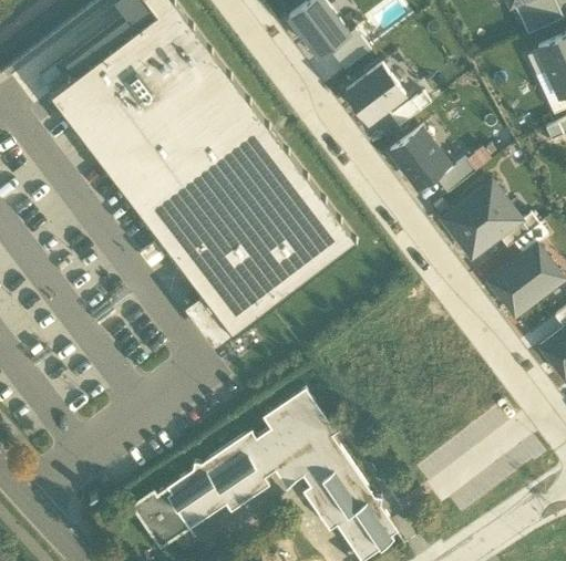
[(40,83),(49,95),(154,14),(143,0),(114,0),(113,1),(125,18),(40,83)]
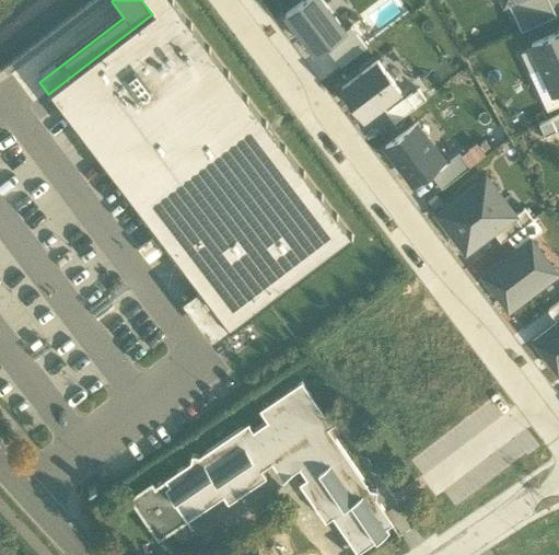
[(141,0),(152,14),(48,94),(199,292),(229,333),(350,241),(167,0),(141,0)]
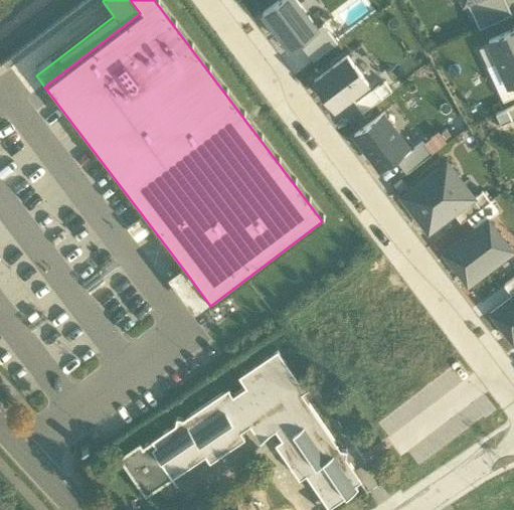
[(292,0),(283,0),(262,16),(289,52),(297,46),(317,31),(292,0)]
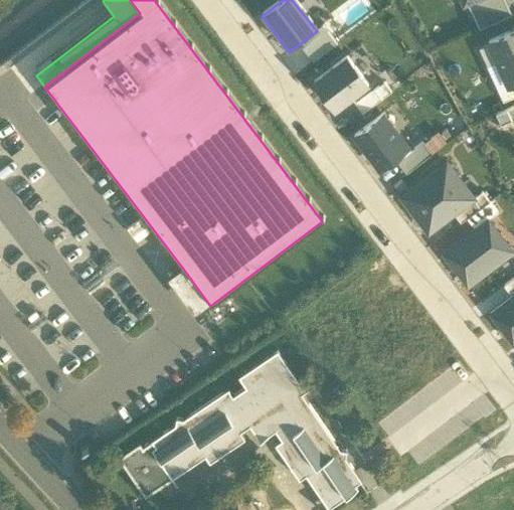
[(502,0),(471,0),(465,3),(478,32),(510,17),(502,0)]
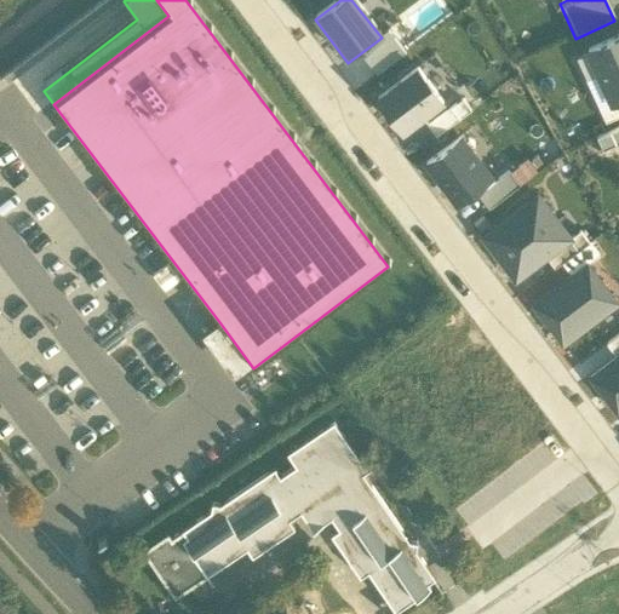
[(405,57),(387,34),(382,38),(357,56),(376,79),(405,57)]
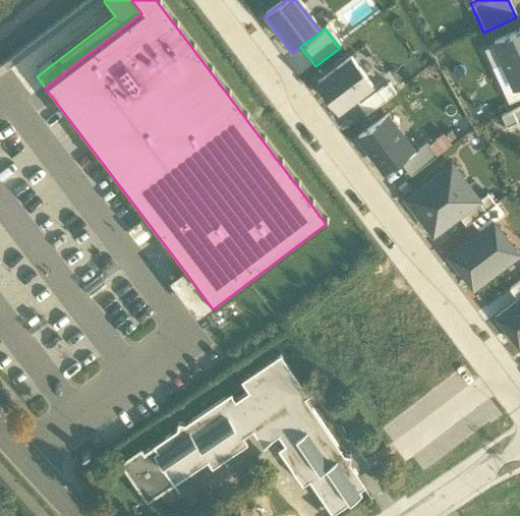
[(519,32),(493,45),(514,91),(519,88),(519,32)]
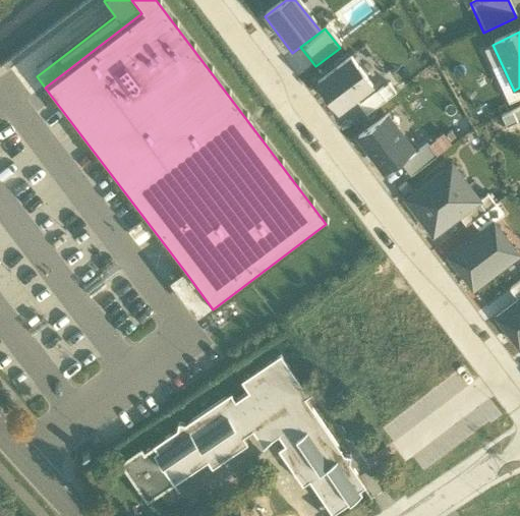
[(350,59),(315,86),(337,113),(371,88),(350,59)]
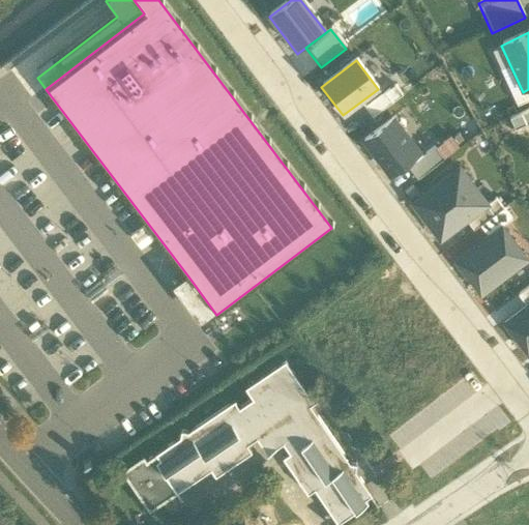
[(394,87),(364,110),(372,119),(402,97),(394,87)]
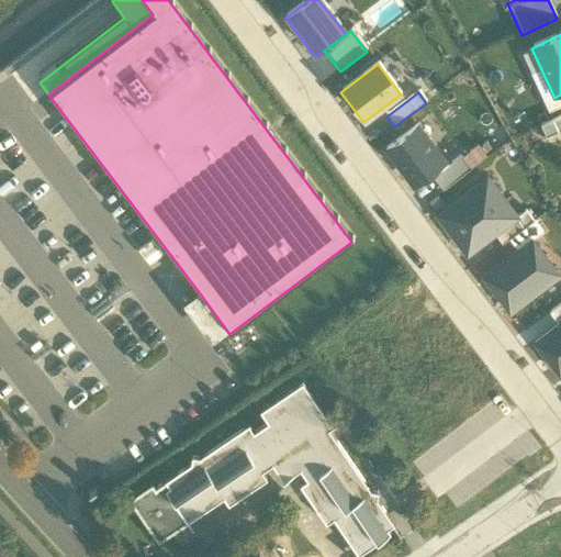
[(560,95),(554,98),(542,103),(548,115),(560,109),(560,95)]
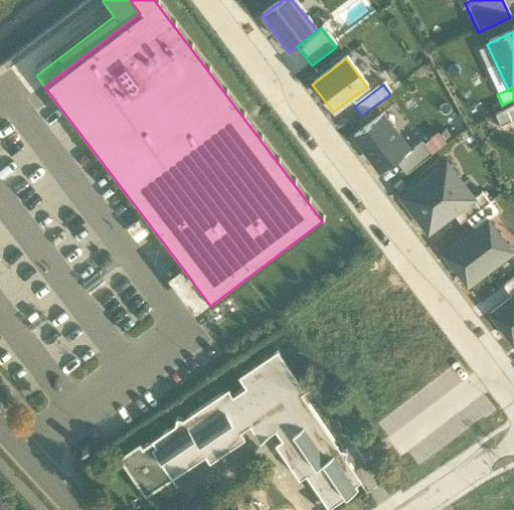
[(513,109),(494,118),(499,129),(513,122),(513,109)]
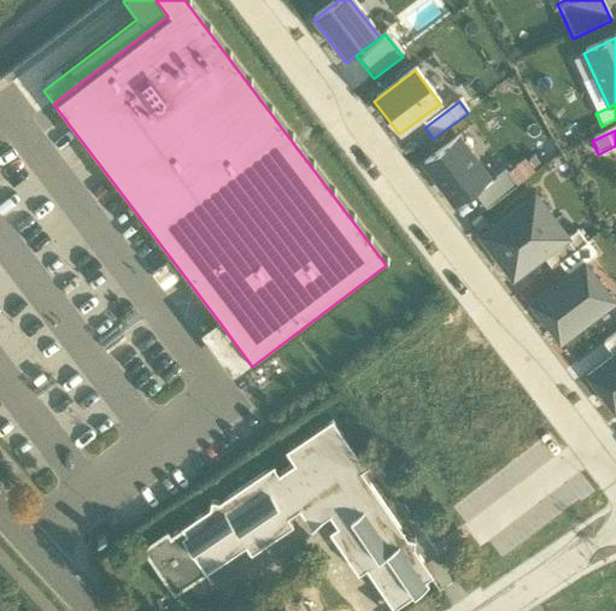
[(456,140),(423,165),(455,206),(487,182),(456,140)]
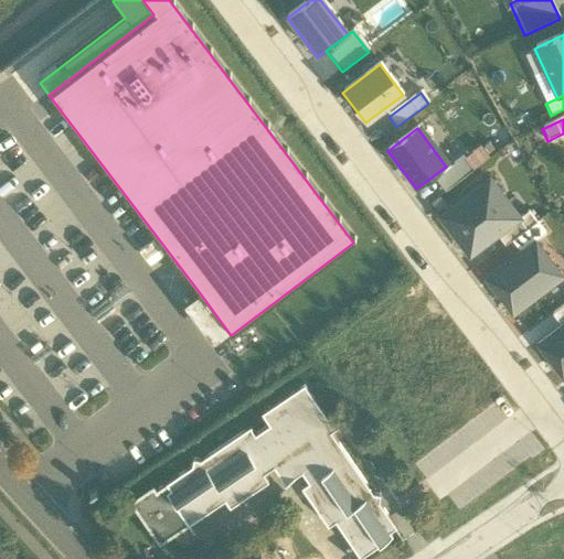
[(463,159),(434,180),(444,193),(472,172),(463,159)]
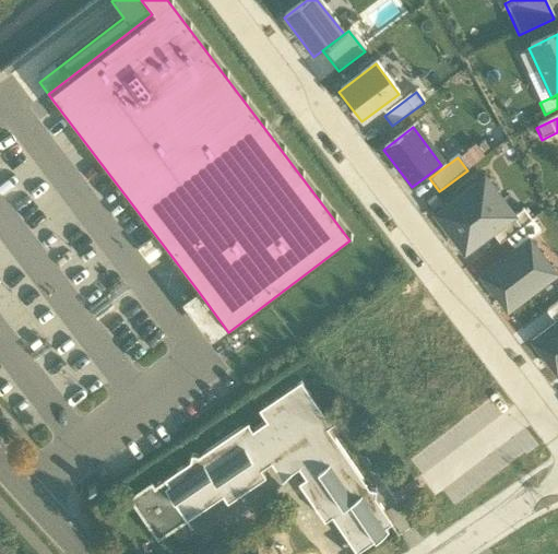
[(484,180),(435,217),(463,256),(490,235),(506,224),(491,207),(499,201),(484,180)]
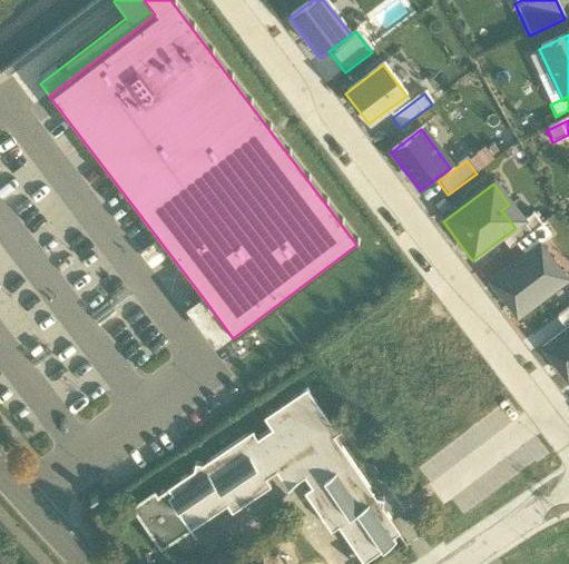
[(522,223),(509,205),(501,210),(516,228),(522,223)]
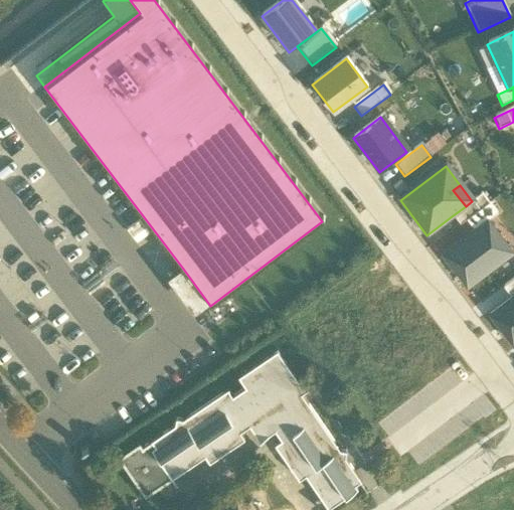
[(452,216),(459,226),(465,221),(488,204),(481,195),(472,201),(466,206),(452,216)]
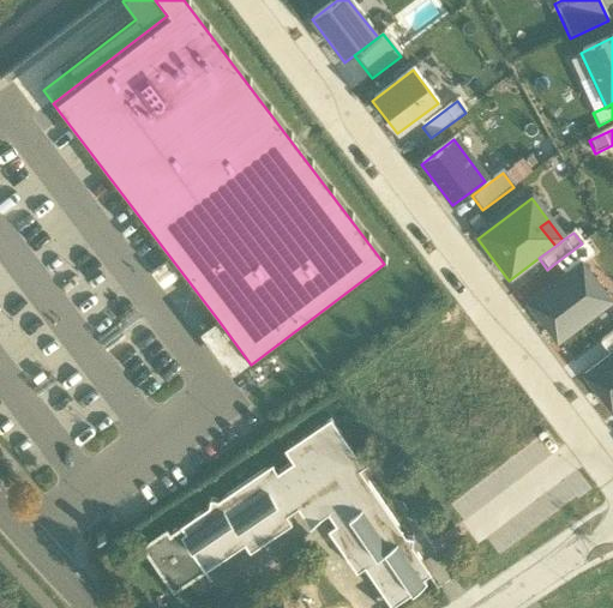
[(565,278),(580,266),(593,257),(582,244),(554,264),(565,278)]
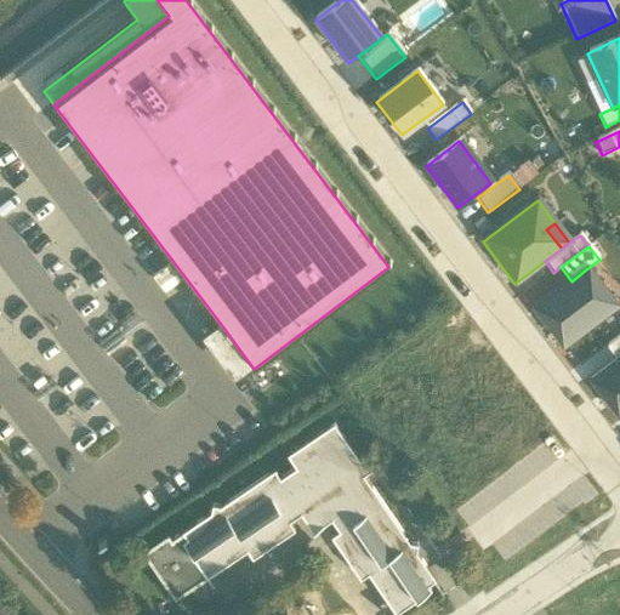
[(572,282),(534,309),(563,347),(615,307),(586,269),(572,282)]
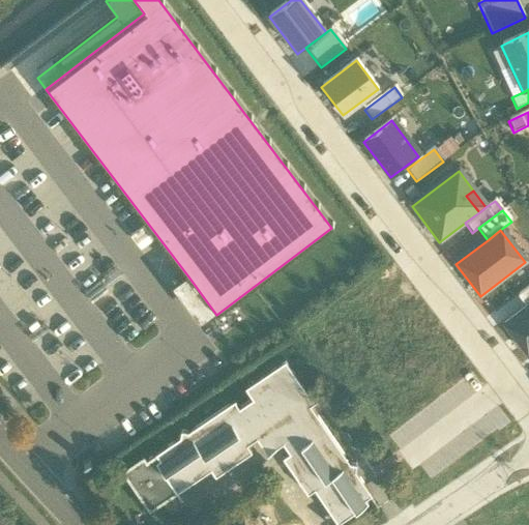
[(178,284),(206,322),(216,315),(188,276),(178,284)]
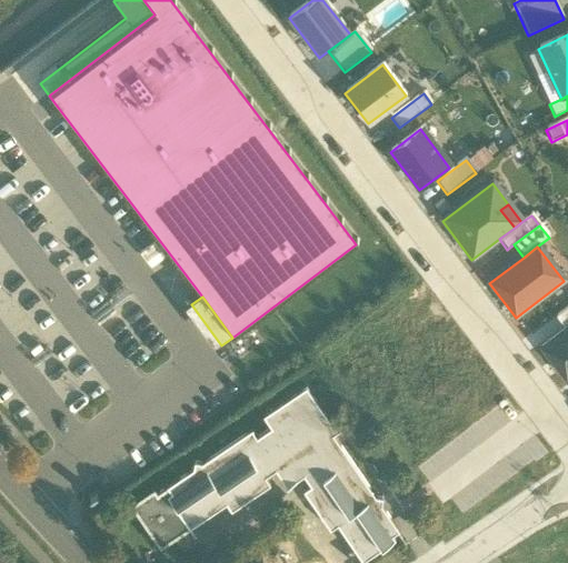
[(221,345),(191,304),(183,310),(215,351),(221,345)]
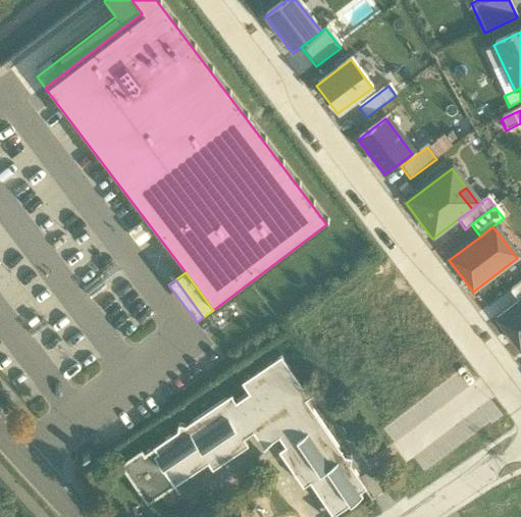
[(520,283),(510,293),(518,304),(520,301),(520,283)]
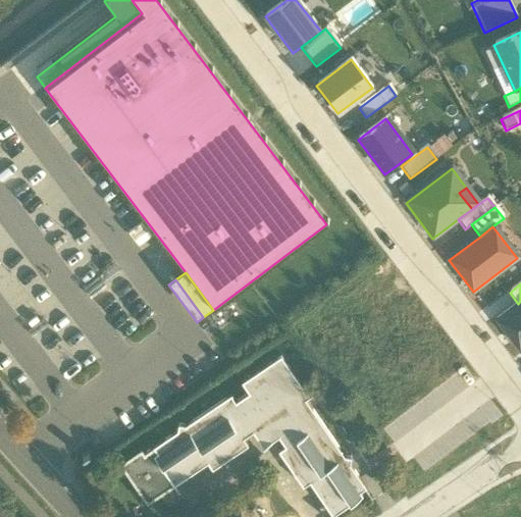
[(520,301),(518,304),(496,321),(519,353),(520,352),(520,301)]
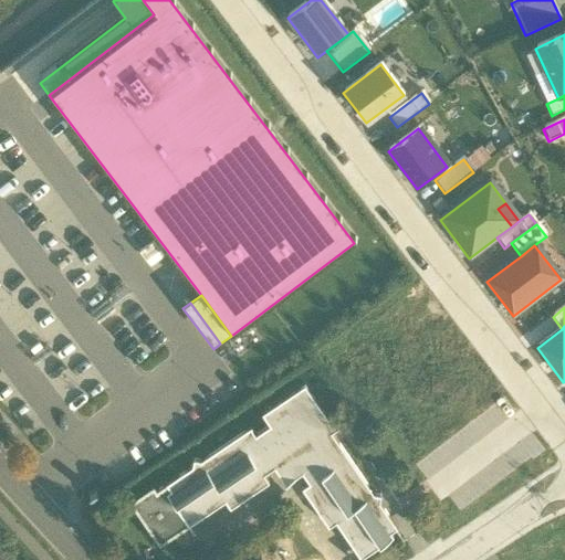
[(373,498),(331,436),(334,434),(337,432),(341,430),(342,430),(339,426),(337,423),(332,421),(328,421),(326,422),(304,389),(262,418),(270,430),(255,440),(250,432),(200,465),(194,464),(191,472),(166,488),(170,495),(166,497),(188,530),(225,505),(230,513),(269,486),(263,478),(274,472),(285,488),(302,477),(309,487),(302,493),(328,531),(335,526),(358,559),(365,559),(393,540),(389,537),(396,532),(378,506),(380,499),(373,498)]
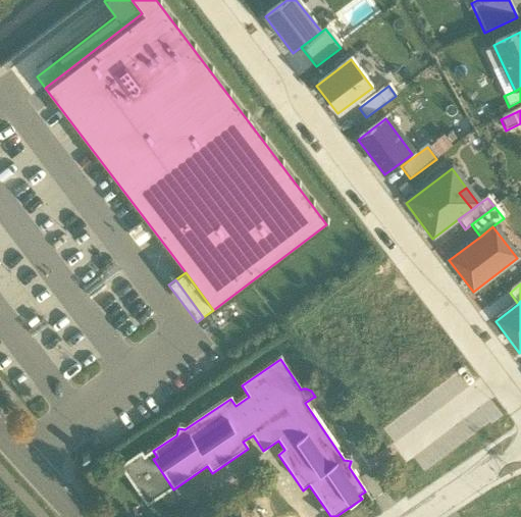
[(147,508),(173,489),(153,459),(157,457),(153,451),(144,458),(141,453),(119,467),(147,508)]
